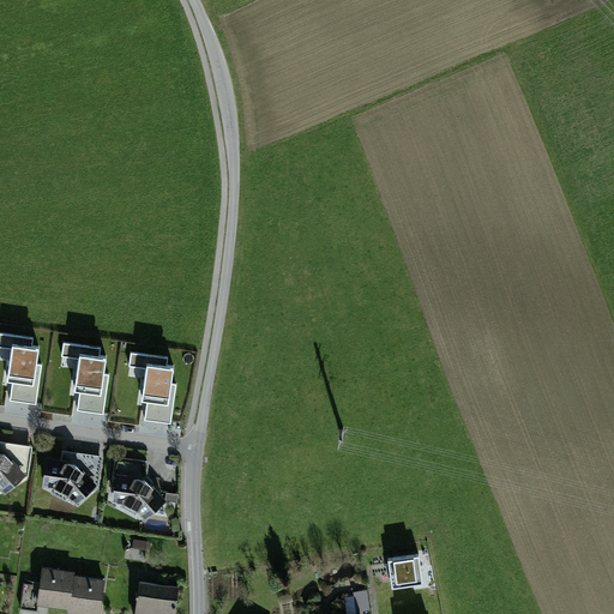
[(34,337),(13,335),(7,379),(12,380),(10,398),(31,401),(35,373),(41,374),(42,363),(36,363),(38,347),(32,345),(34,337)]
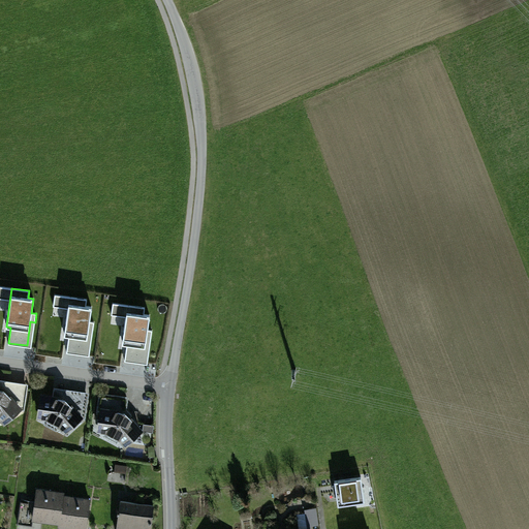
[(87,299),(69,297),(64,335),(68,336),(66,351),(85,353),(88,330),(93,331),(94,321),(89,321),(91,307),(86,306),(87,299)]
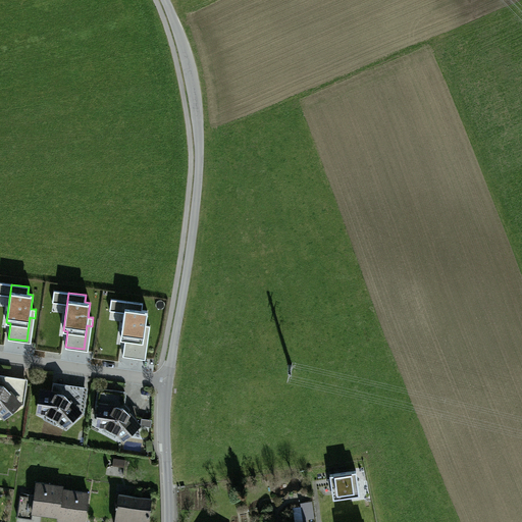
[(143,303),(126,301),(120,338),(125,340),(123,355),(141,357),(144,333),(149,334),(150,325),(146,325),(147,311),(142,310),(143,303)]
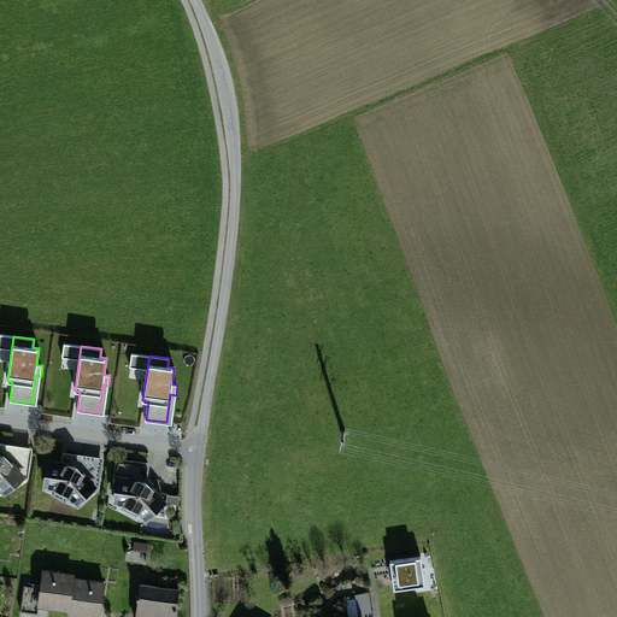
[(0,497),(25,480),(30,452),(0,447),(0,497)]
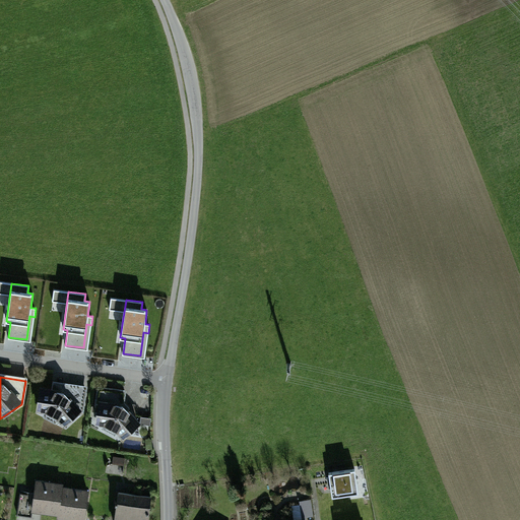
[(53,391),(41,389),(37,414),(61,428),(82,412),(86,389),(54,384),(53,391)]
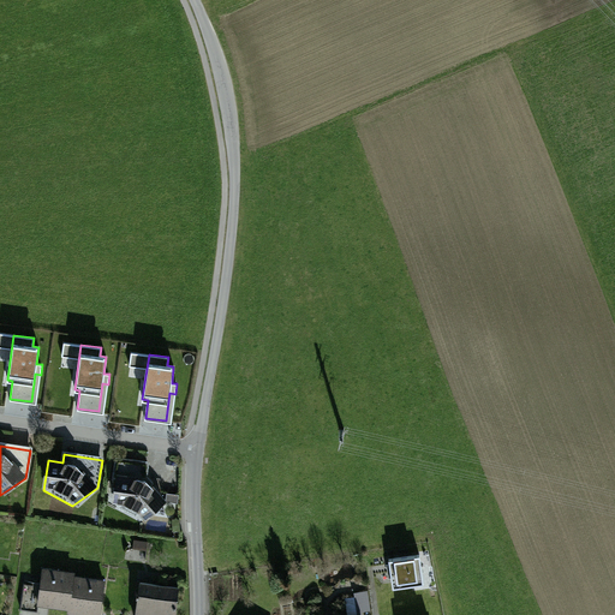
[(148,464),(114,459),(109,503),(143,521),(165,501),(145,479),(148,464)]
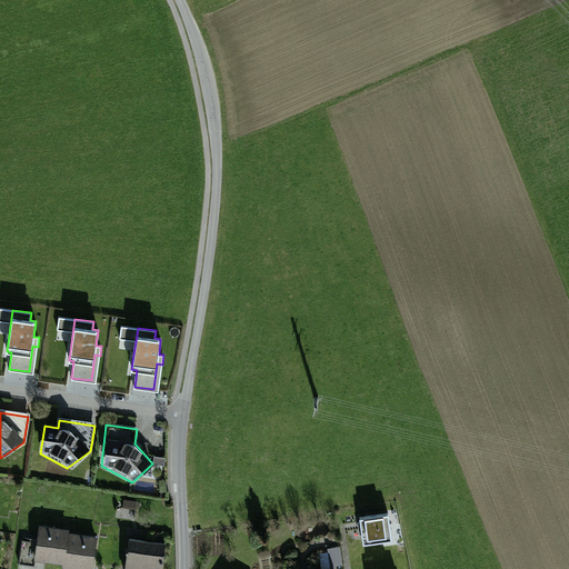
[(155,455),(155,465),(165,465),(165,455),(155,455)]
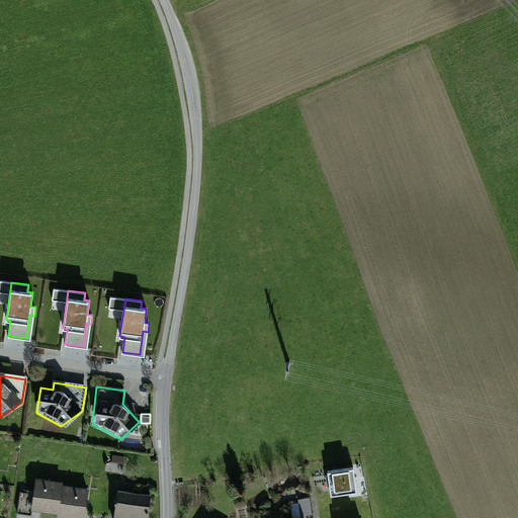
[(353,465),(328,468),(331,493),(356,490),(353,465)]
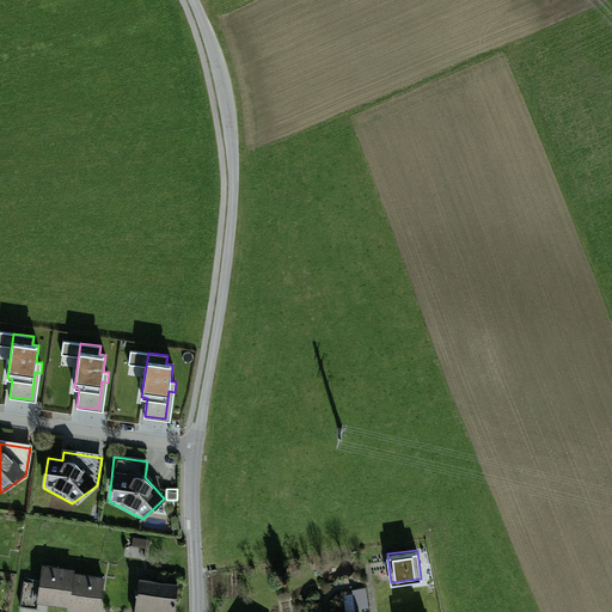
[(74,565),(42,562),(37,598),(69,601),(68,609),(96,611),(99,611),(105,575),(73,570),(74,565)]
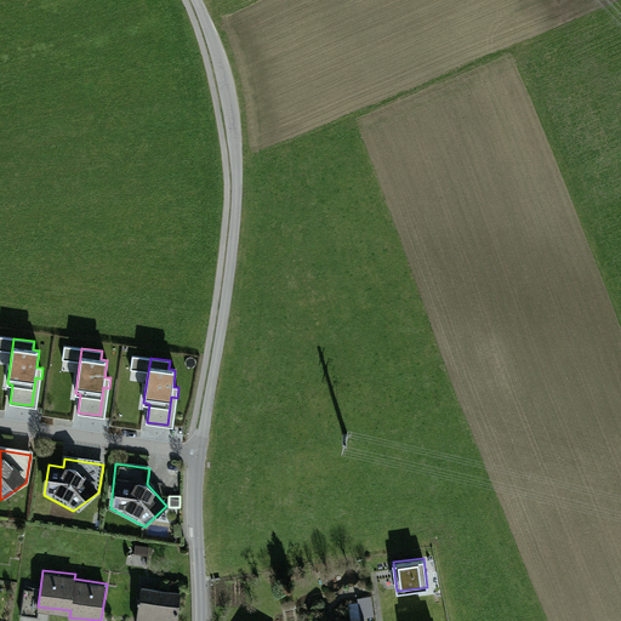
[(175,620),(180,592),(141,587),(136,620),(175,620)]
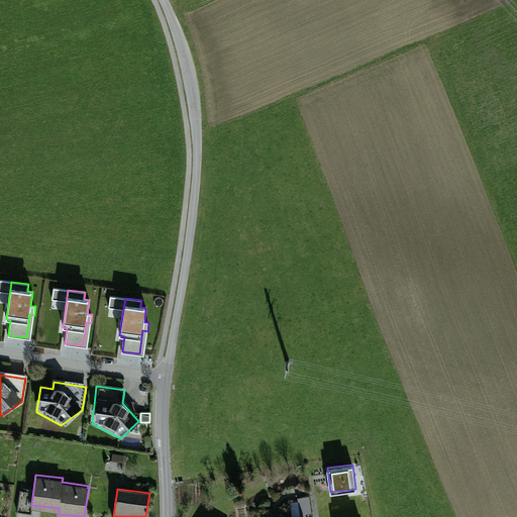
[(295,515),(311,515),(310,497),(294,498),(295,515)]
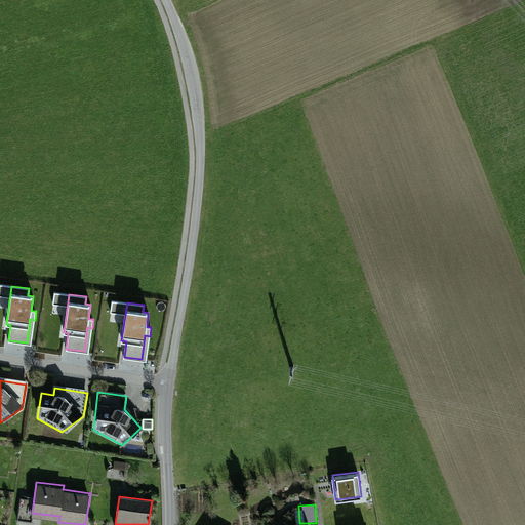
All buildings are outlined.
